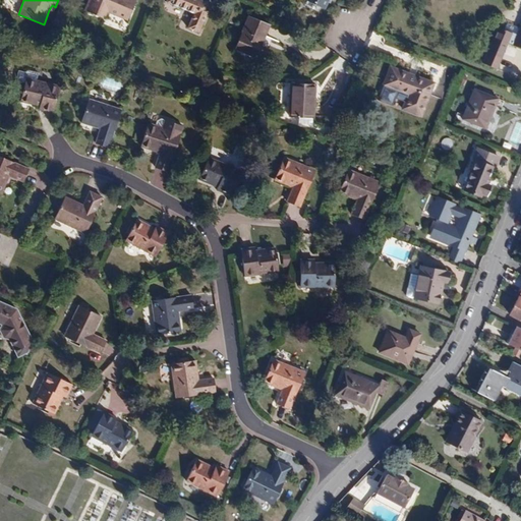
[(126,20),(134,0),(89,0),(84,10),(94,14),(95,12),(103,15),(107,17),(109,13),(126,20)]
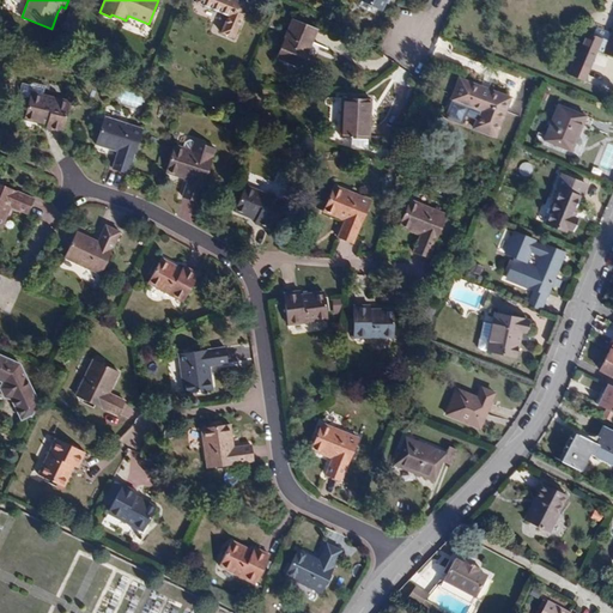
[(248,5),(236,0),(195,0),(195,2),(229,16),(222,32),(234,38),(248,5)]
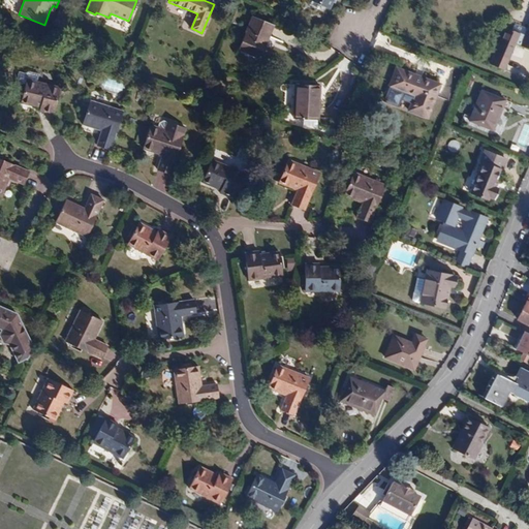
[(324,12),(327,7),(312,0),(309,5),(324,12)]
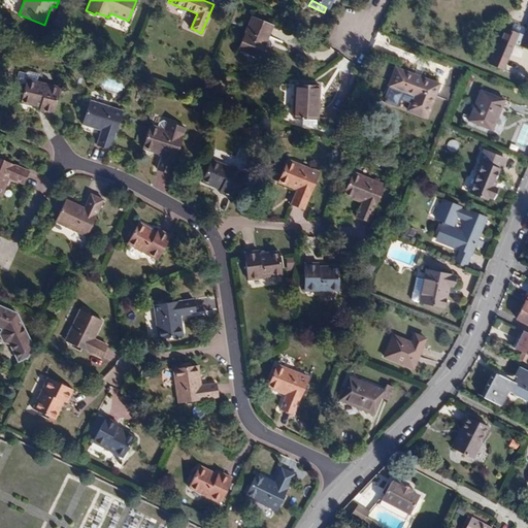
[(329,9),(333,0),(310,0),(311,0),(326,7),(329,9)]
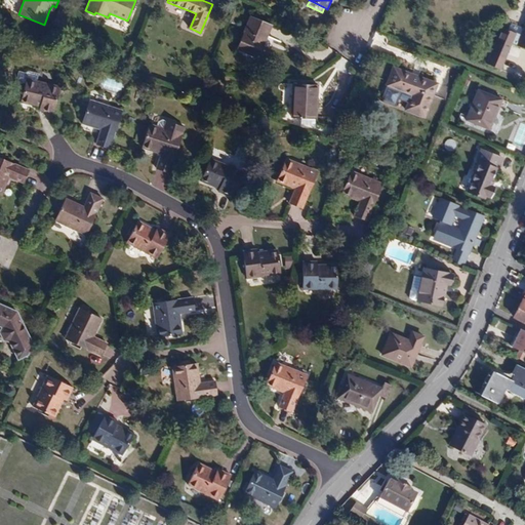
[(258,57),(271,27),(250,17),(238,49),(258,57)]
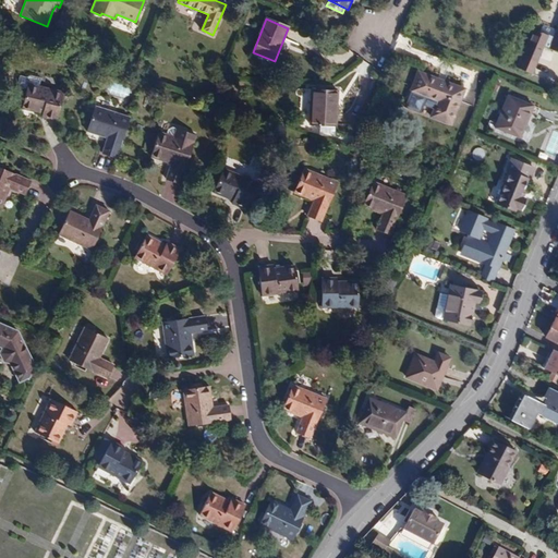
[(549,49),(557,28),(550,31),(548,36),(544,47),(549,49)]
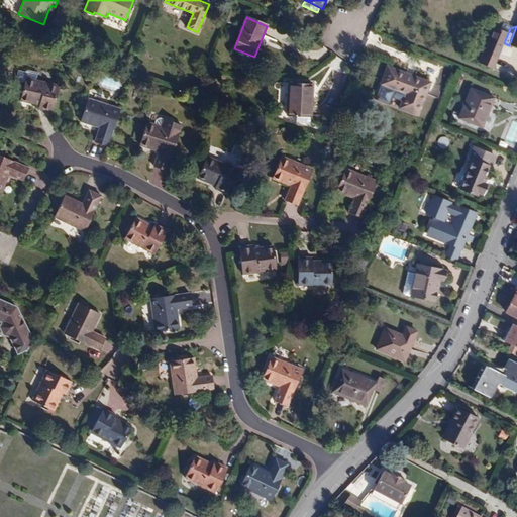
[(493,69),(504,43),(508,33),(493,27),(479,63),(493,69)]
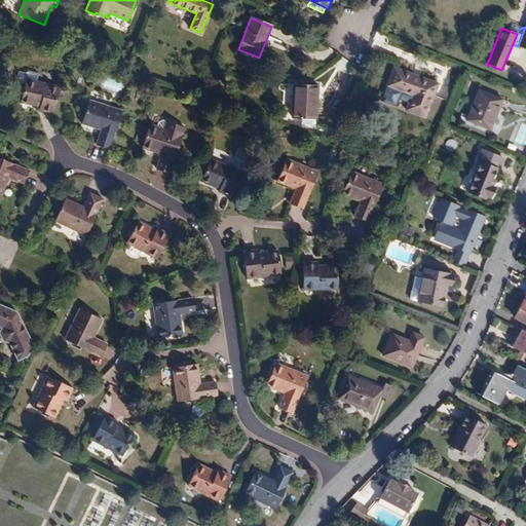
[(434,96),(438,84),(395,68),(386,87),(411,97),(409,104),(406,111),(436,122),(447,101),(434,96)]
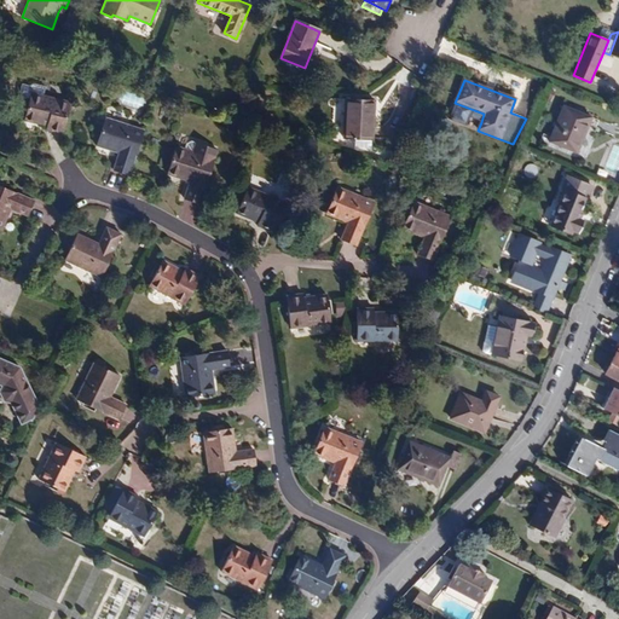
[(62,133),(69,102),(42,96),(44,90),(22,85),(18,97),(30,99),(24,120),(47,126),(46,129),(62,133)]
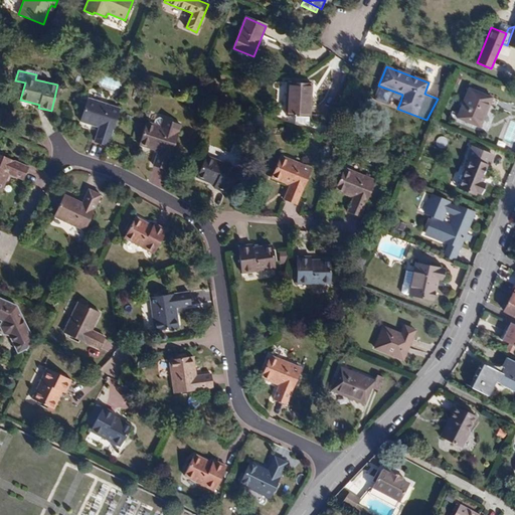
[(102,86),(118,90),(120,80),(104,76),(102,86)]
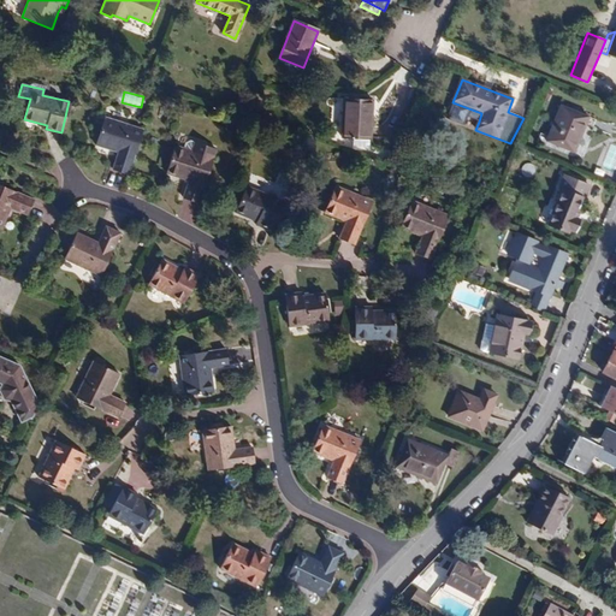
[(372,140),(373,101),(343,100),(342,137),(354,138),(369,138),(372,140)]
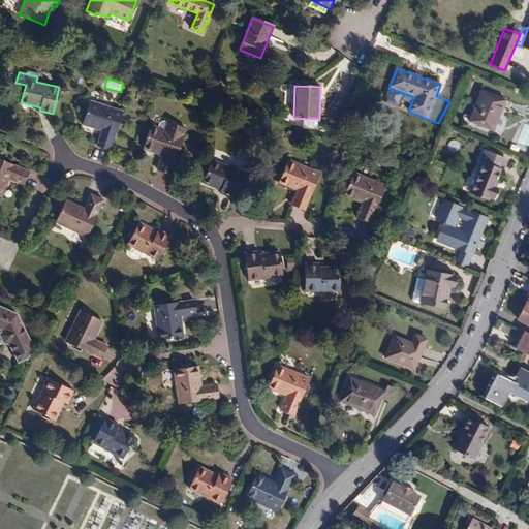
[(413,97),(389,88),(384,100),(394,103),(396,98),(411,104),(413,97)]
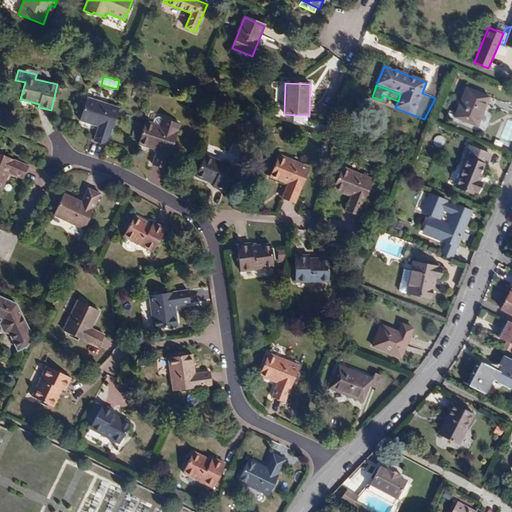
[(477,126),(489,98),(466,88),(454,117),(477,126)]
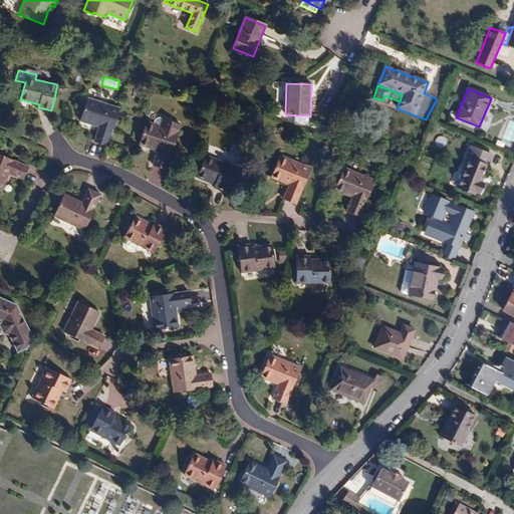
[(106,145),(118,108),(88,98),(80,120),(98,126),(94,141),(106,145)]
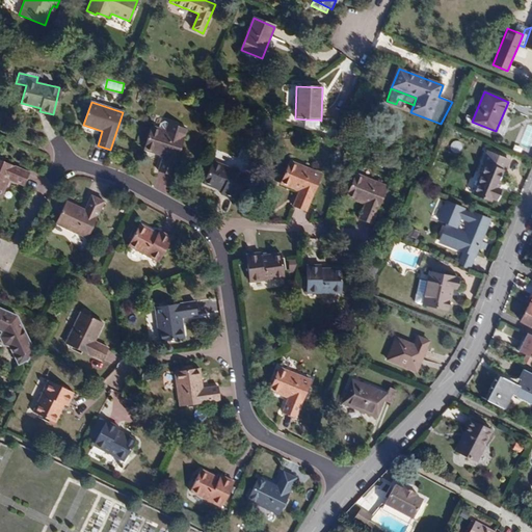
[(318,128),(319,120),(306,120),(306,128),(318,128)]
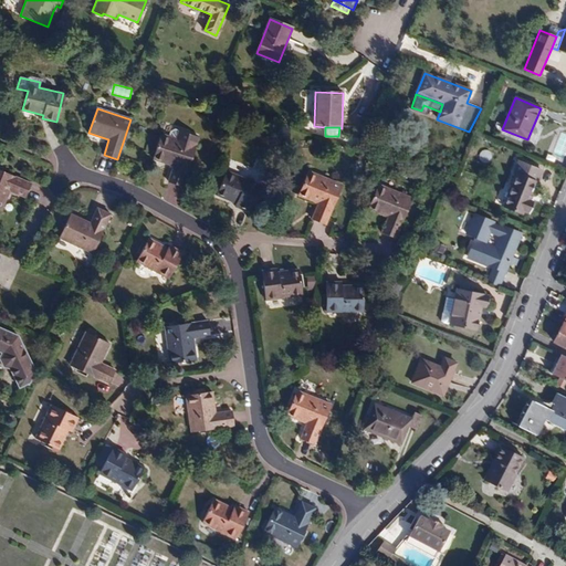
[(169,132),(168,136),(176,139),(178,130),(175,129),(169,132)]
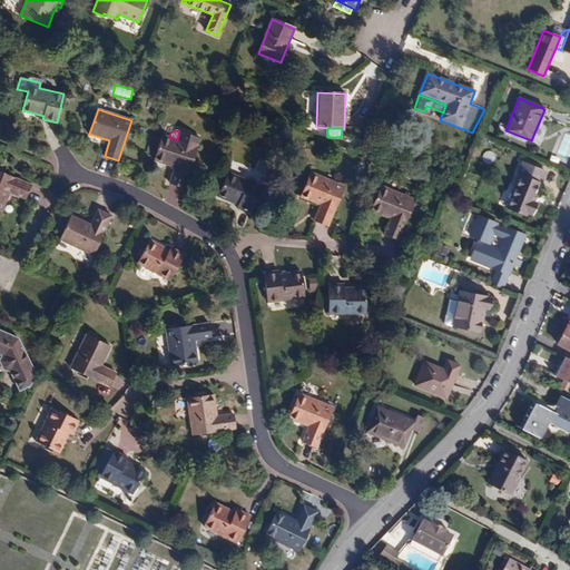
[(169,137),(163,135),(155,160),(175,167),(169,183),(184,187),(197,147),(199,138),(179,131),(177,140),(169,137)]
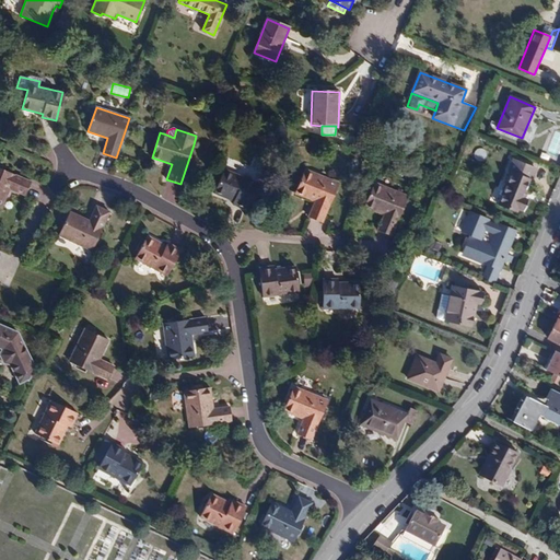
[(559,160),(559,132),(552,131),(546,156),(559,160)]
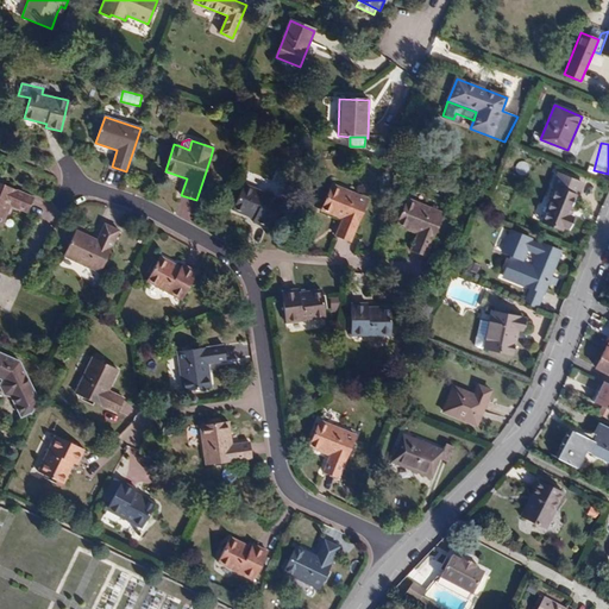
[(569,215),(576,196),(579,198),(584,184),(556,173),(551,184),(556,187),(542,221),(563,231),(564,227),(571,230),(575,218),(569,215)]
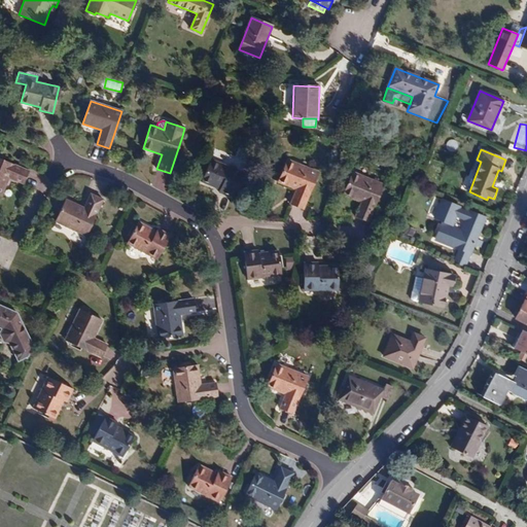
[(23,183),(28,172),(0,160),(0,195),(1,196),(9,178),(23,183)]
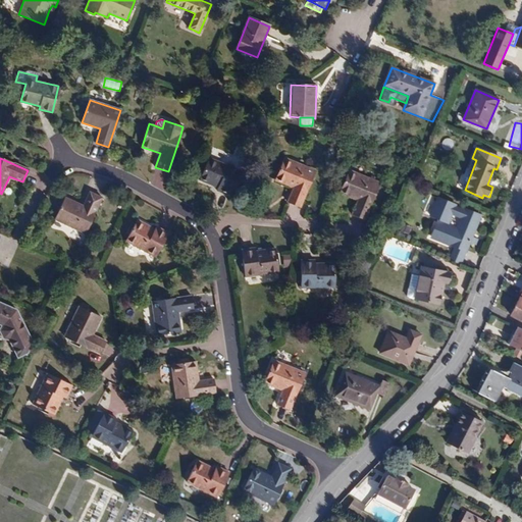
[(229,196),(240,170),(209,158),(200,180),(217,188),(216,190),(229,196)]
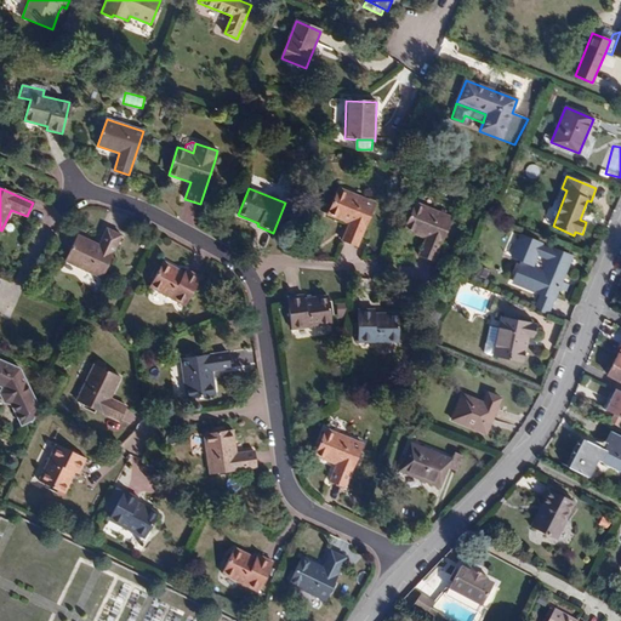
[(357,246),(375,204),(339,188),(328,215),(349,224),(342,240),(357,246)]
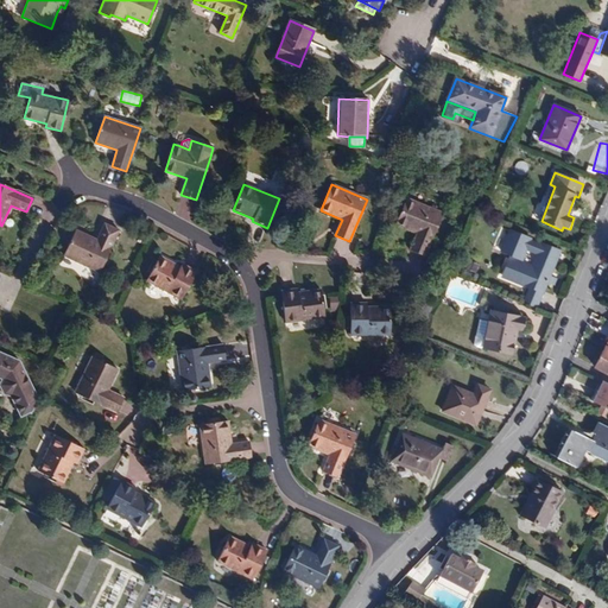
[(425,255),(443,214),(407,198),(396,225),(417,233),(410,249),(425,255)]
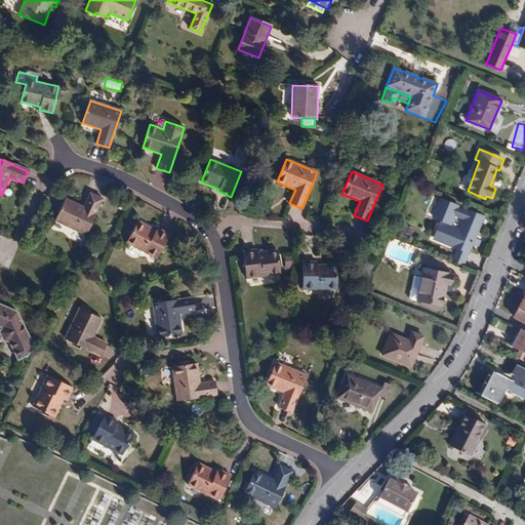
[(85,236),(103,199),(90,193),(83,207),(66,199),(55,221),(85,236)]
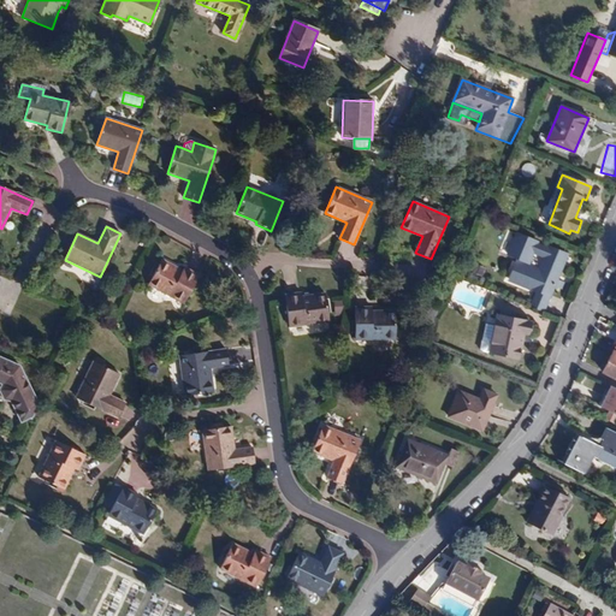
[(557,279),(567,256),(549,248),(538,271),(517,262),(509,280),(538,292),(550,297),(555,286),(564,290),(567,284),(557,279)]
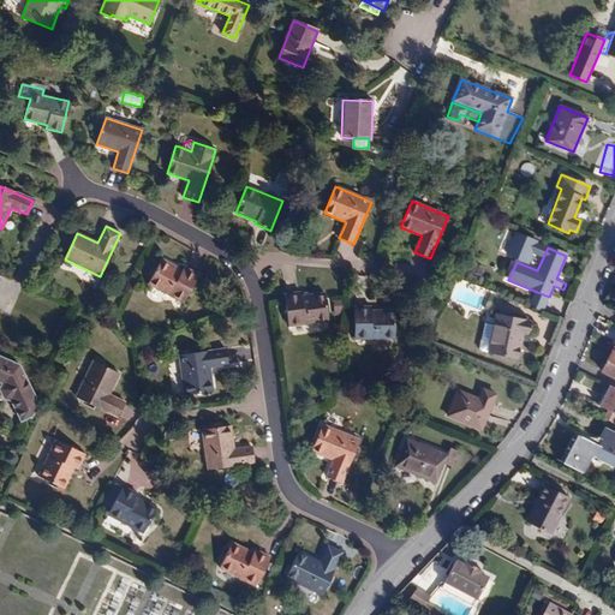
[(183,303),(198,274),(183,267),(180,270),(162,260),(149,285),(183,303)]
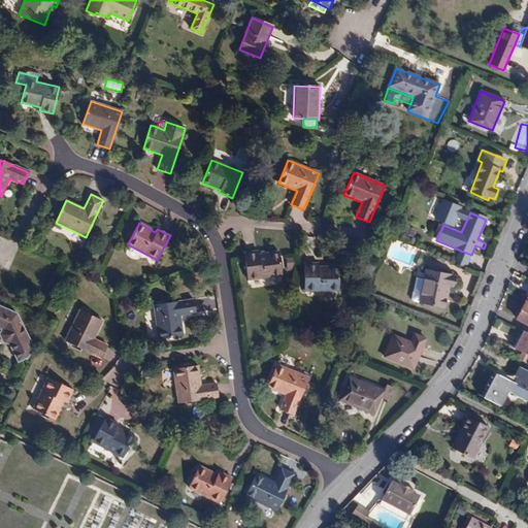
[(413,237),(416,230),(408,227),(405,234),(413,237)]
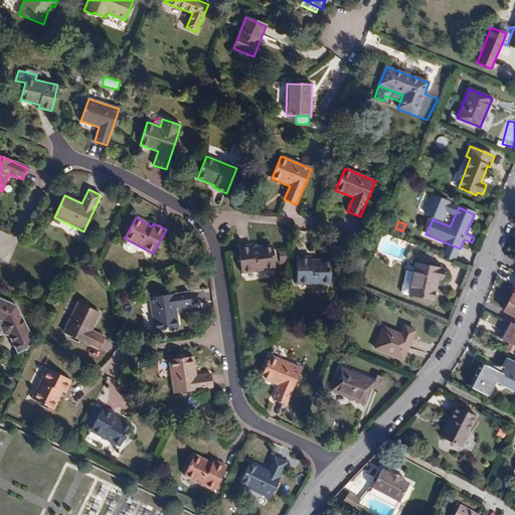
[(275,269),(271,244),(252,247),(251,244),(238,246),(242,274),(275,269)]
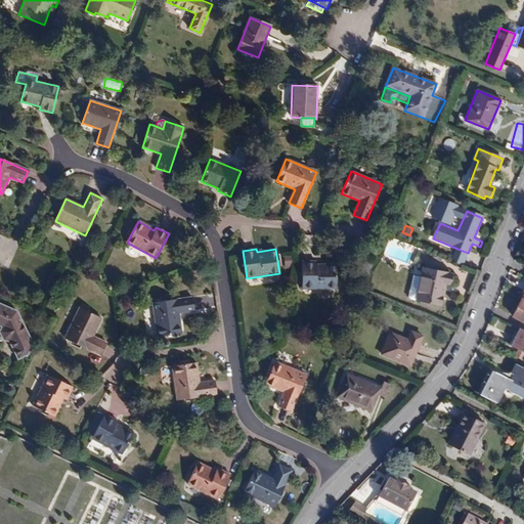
[(468,253),(457,249),(451,262),(464,267),(470,254),(468,253)]
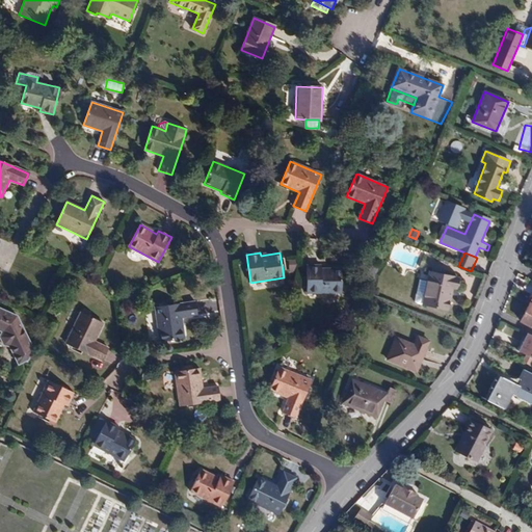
[(341,293),(340,269),(320,268),(320,265),(308,265),(308,293),(341,293)]
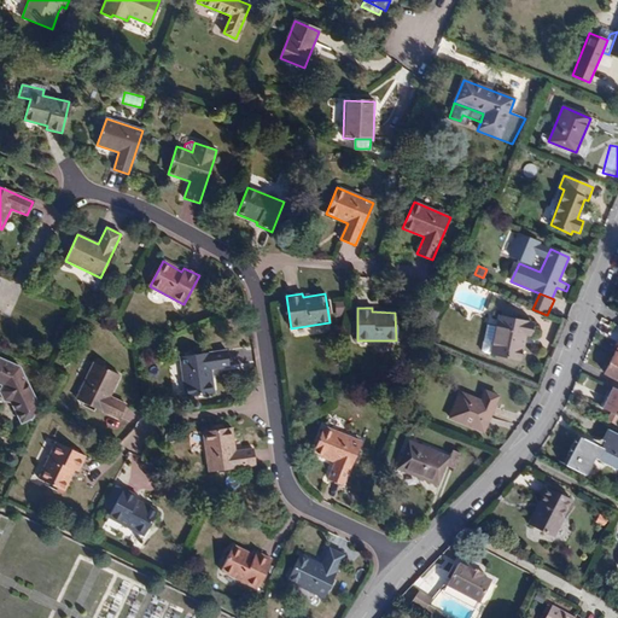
[(519,359),(525,334),(529,334),(531,325),(499,316),(496,330),(489,328),(487,342),(485,348),(489,353),(519,359)]
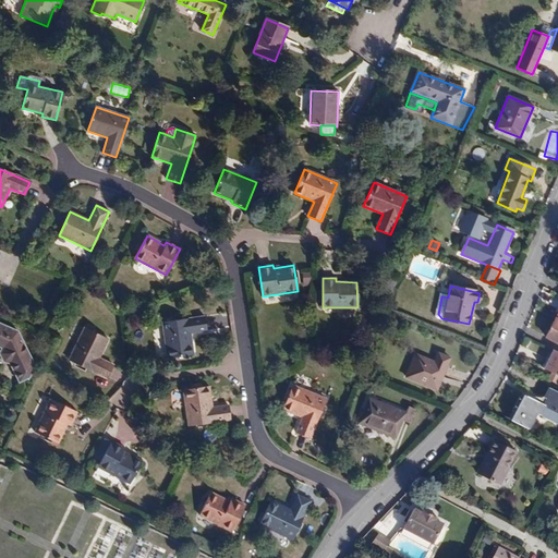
[(193,354),(191,334),(206,331),(204,316),(162,322),(168,358),(193,354)]
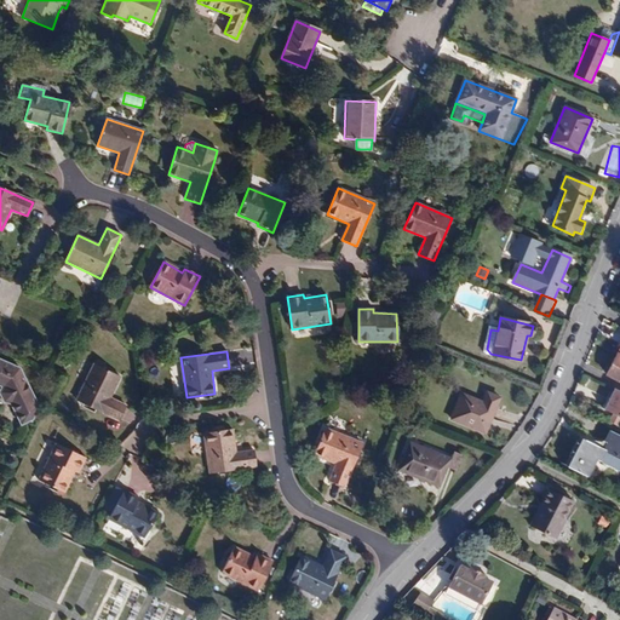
[(619,380),(619,355),(616,354),(606,374),(619,380)]
